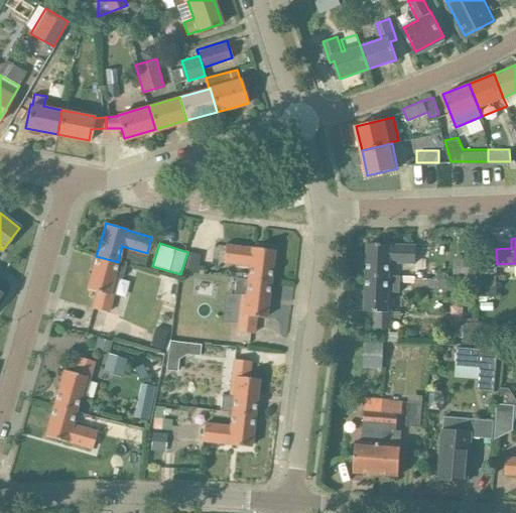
[(369,243),(368,272),(389,274),(390,260),(414,262),(415,262),(416,246),(369,243)]
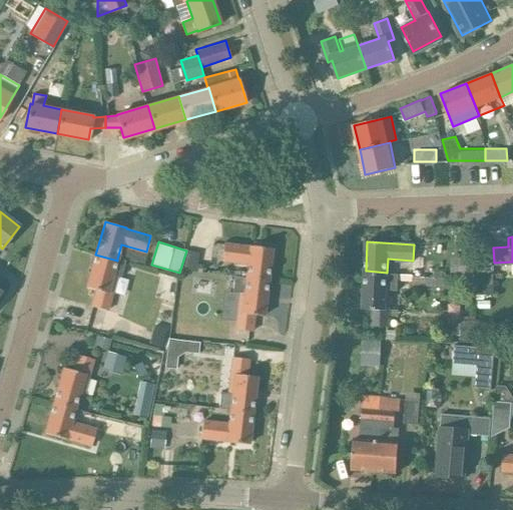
[(223,242),(221,260),(248,263),(247,269),(246,277),(246,279),(268,281),(272,247),(250,244),(250,245),(223,242)]
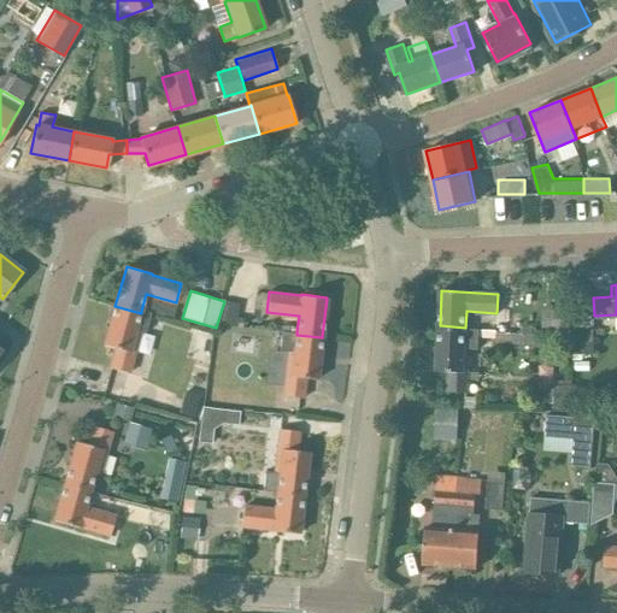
[(570,329),(570,305),(547,305),(547,329),(570,329)]
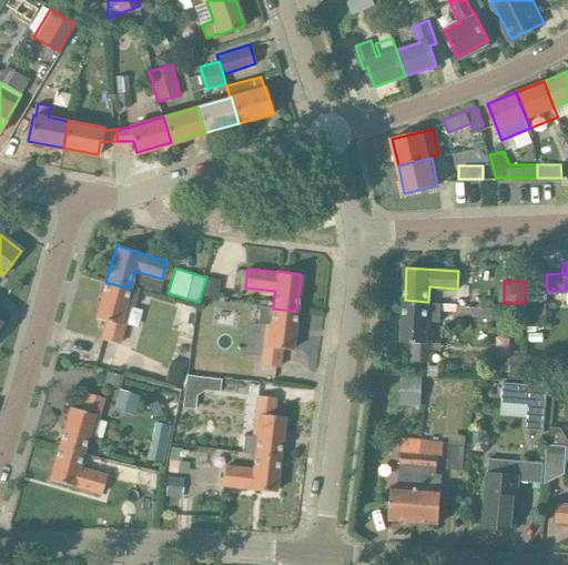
[(105,282),(95,318),(107,321),(101,338),(119,343),(130,305),(133,306),(139,289),(130,286),(130,289),(105,282)]
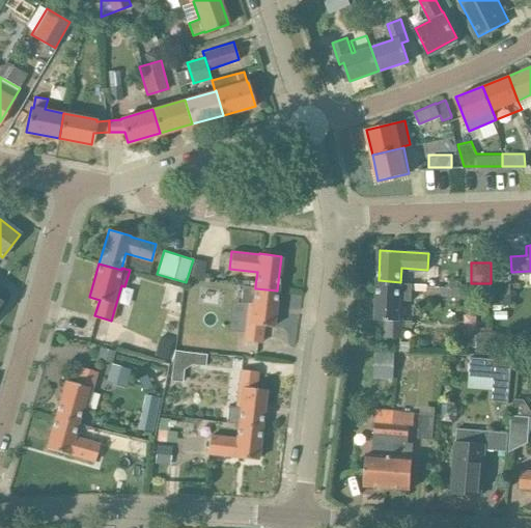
[(414,282),(400,282),(379,280),(375,320),(387,321),(386,337),(402,337),(404,299),(413,299),(414,282)]
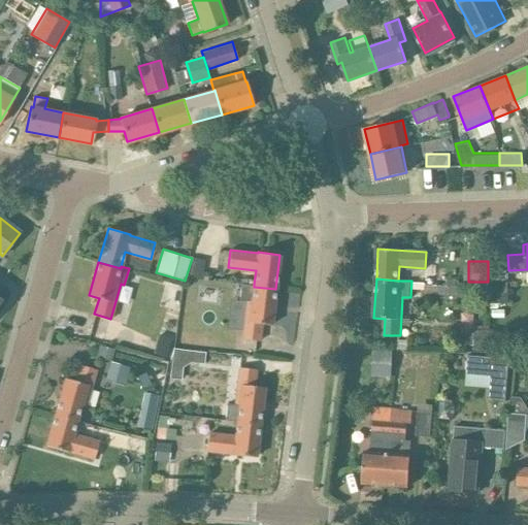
[(508,301),(508,279),(490,280),(490,301),(508,301)]
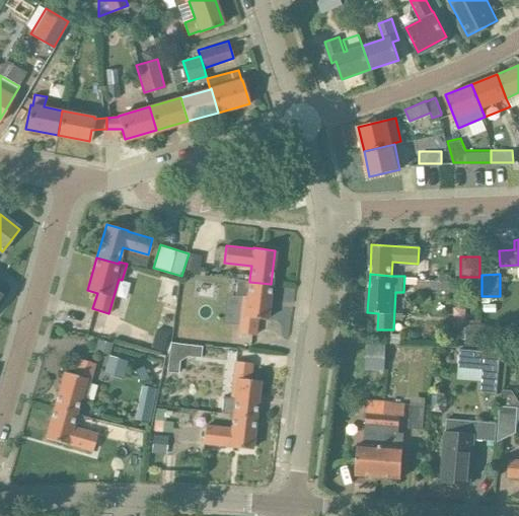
[(442,278),(418,277),(417,288),(450,289),(451,280),(442,280),(442,278)]
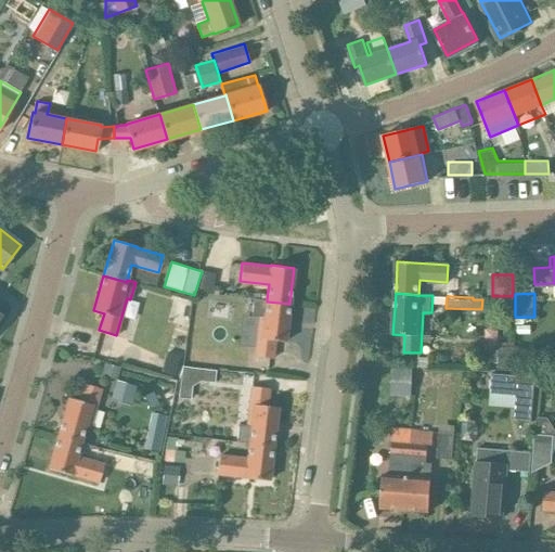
[(185,321),(189,299),(172,297),(170,320),(185,321)]
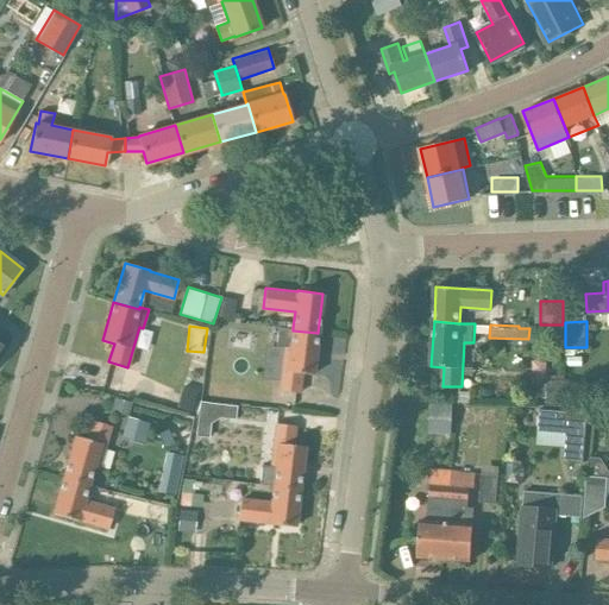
[(280,328),(277,344),(286,345),(280,389),(299,391),(301,372),(313,373),(318,333),(293,331),(280,328)]
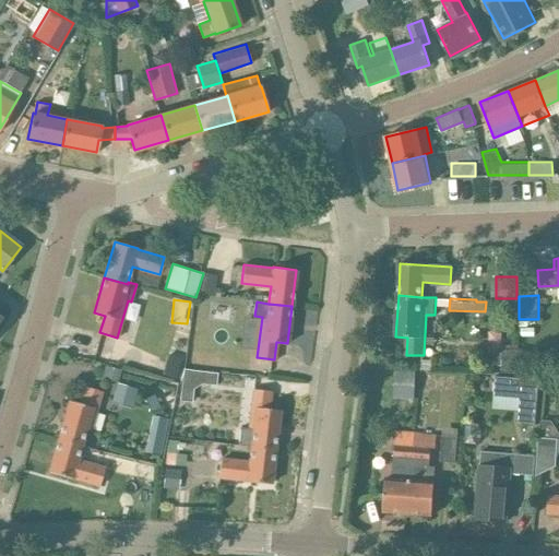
[(519,349),(502,349),(502,352),(498,352),(498,366),(501,366),(501,373),(518,373),(519,349)]
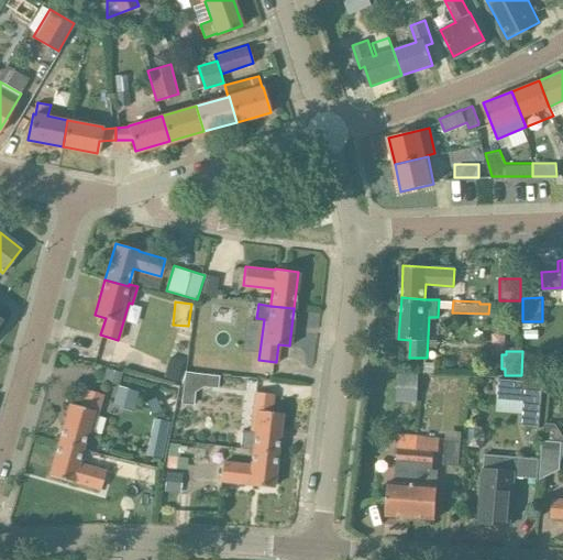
[(168,355),(163,376),(178,380),(183,360),(168,355)]
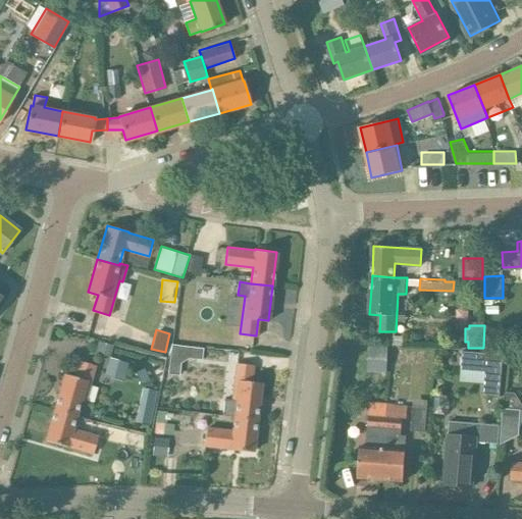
[(201,357),(202,346),(188,345),(187,356),(189,355),(201,357)]
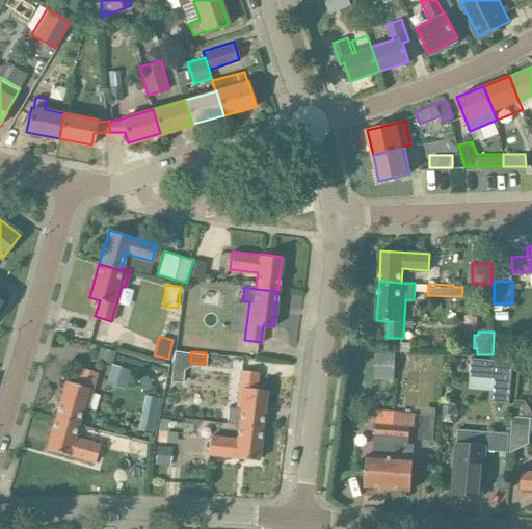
[(396,352),(376,351),(375,377),(394,378),(396,352)]
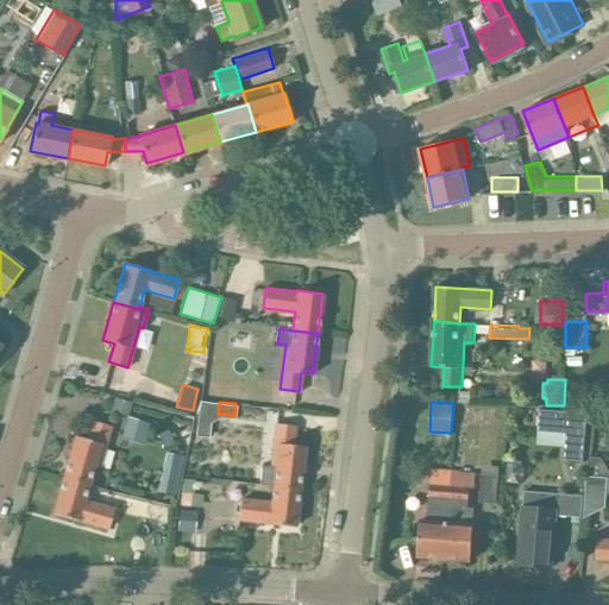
[(583,460),(586,411),(538,408),(538,409),(539,409),(538,429),(566,432),(564,458),(582,459),(582,460),(583,460)]
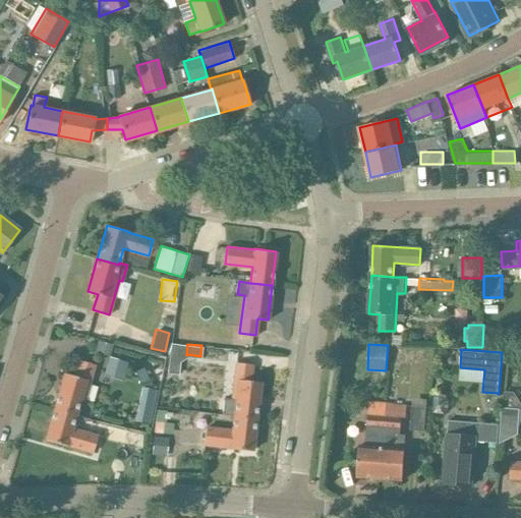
[(427,356),(427,350),(392,351),(392,358),(427,356)]
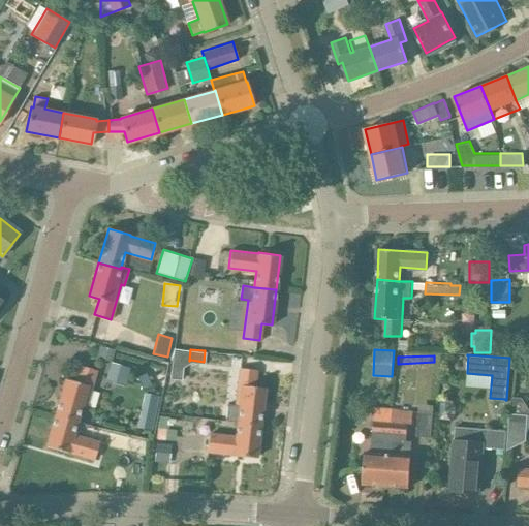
[(130,366),(111,361),(105,380),(125,385),(130,366)]
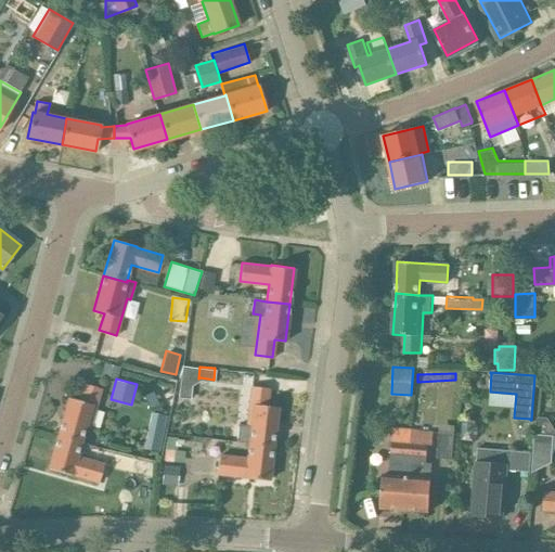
[(189,397),(191,383),(179,382),(178,395),(189,397)]
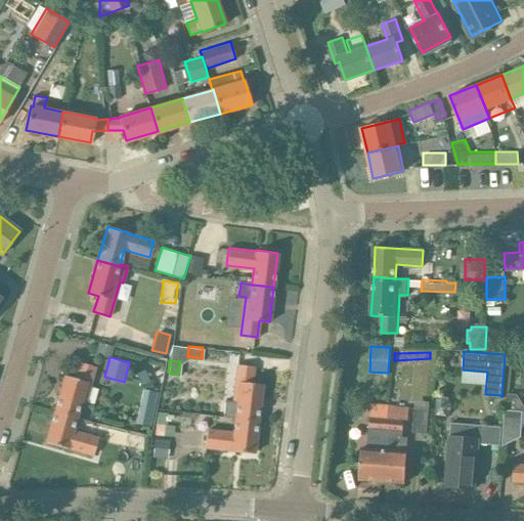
[(55,408),(77,415),(80,401),(84,402),(95,365),(80,361),(75,378),(64,376),(55,408)]
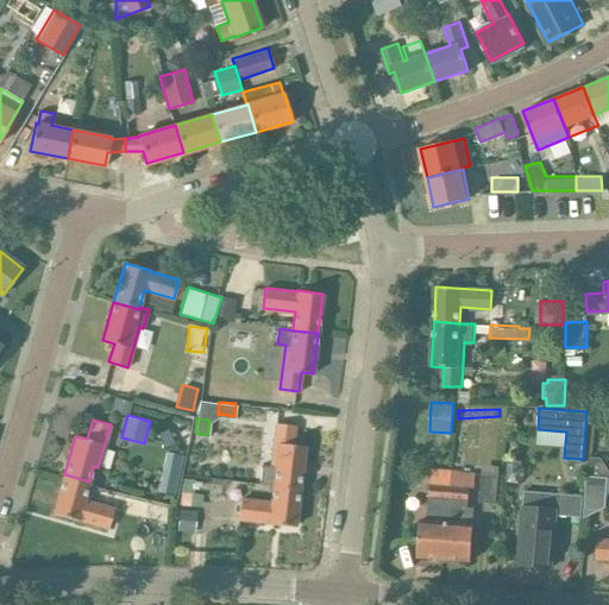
[(262,464),(259,481),(274,484),(274,483),(299,485),(305,446),(293,443),(295,426),(276,423),(271,465),(262,464)]
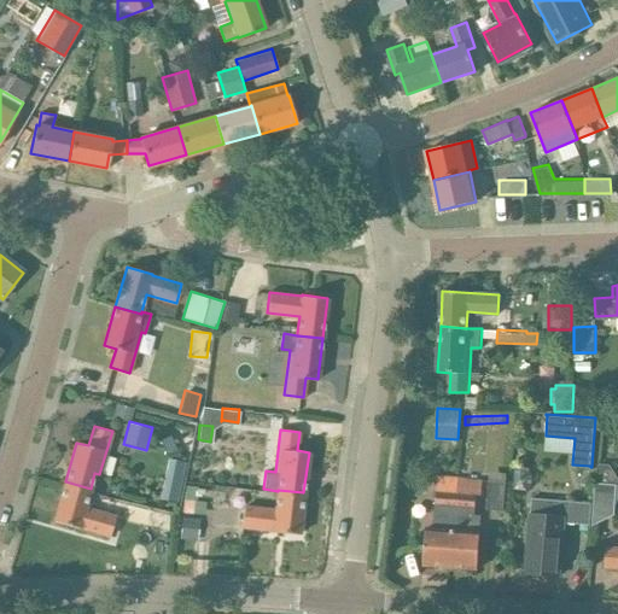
[(159,496),(176,498),(182,460),(165,457),(159,496)]
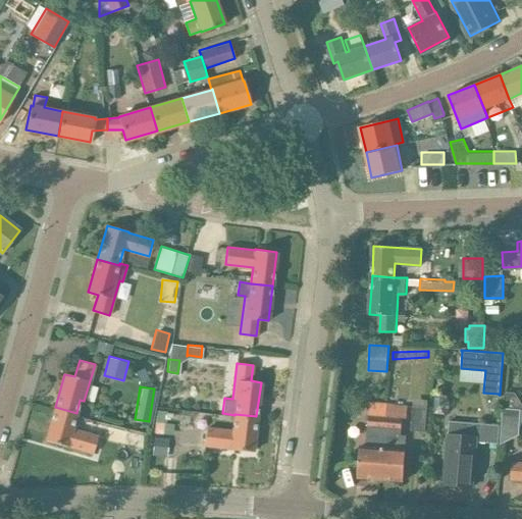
[(428,398),(413,397),(411,429),(426,430),(428,398)]
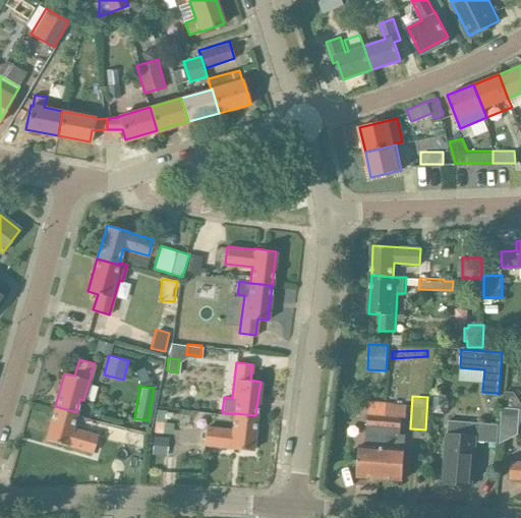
[(381,477),(386,403),(369,402),(366,446),(359,445),(357,476),(381,477)]
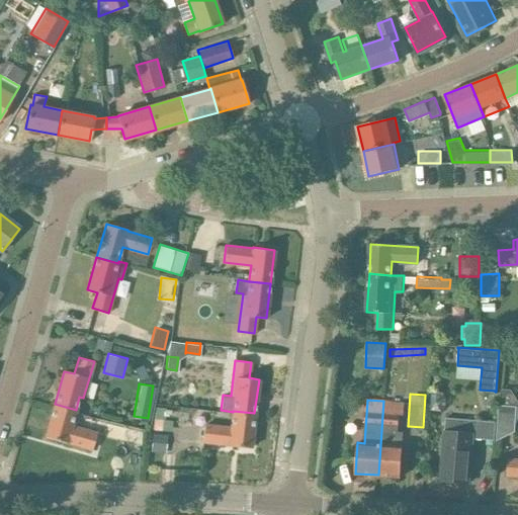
[(383,401),(378,475),(400,477),(403,446),(395,445),(396,431),(399,432),(400,415),(405,415),(406,403),(383,401)]
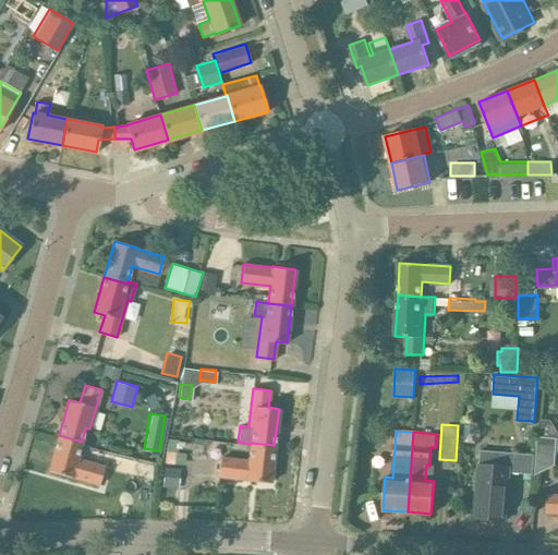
[(76,459),(82,442),(59,435),(48,471),(71,478),(72,475),(99,484),(104,467),(76,459)]
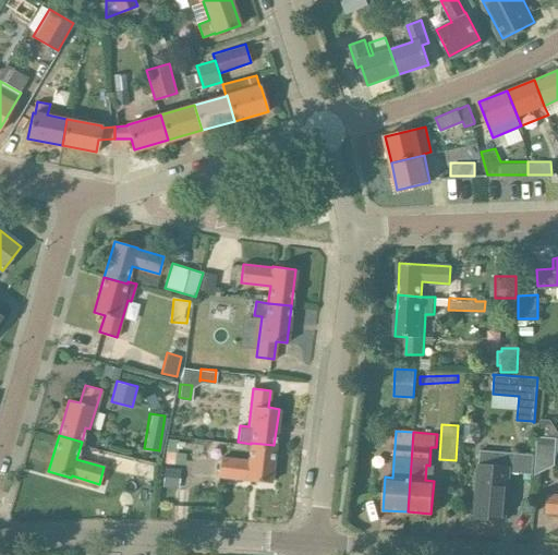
[(536,453),(536,459),(556,460),(557,436),(537,435),(536,453)]
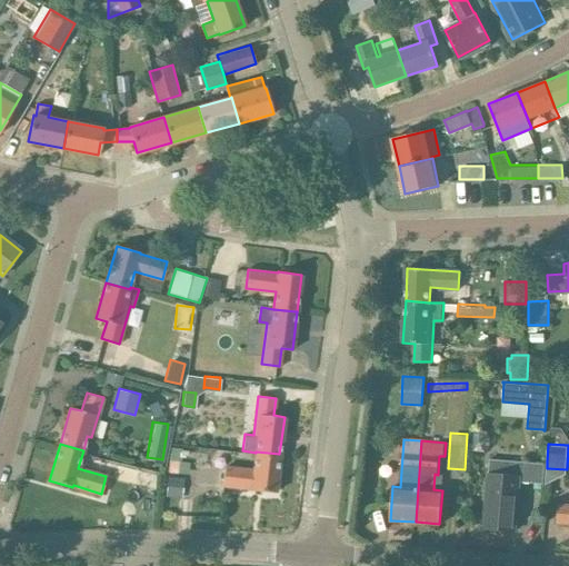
[(173,448),(169,492),(182,494),(187,449),(173,448)]
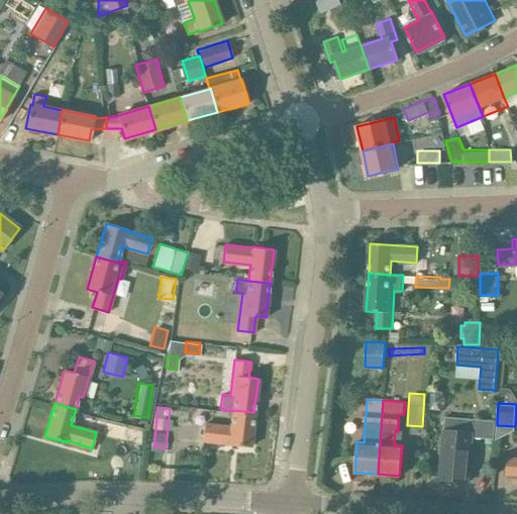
[(170,408),(169,420),(193,423),(194,411),(170,408)]
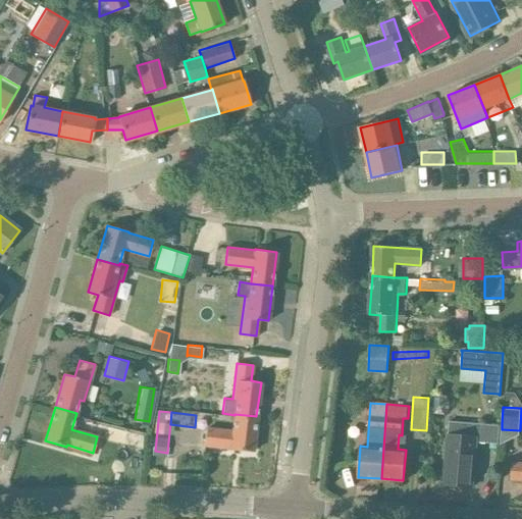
[(256,416),(235,414),(235,415),(232,430),(206,427),(204,444),(230,447),(230,448),(252,451),(256,416)]
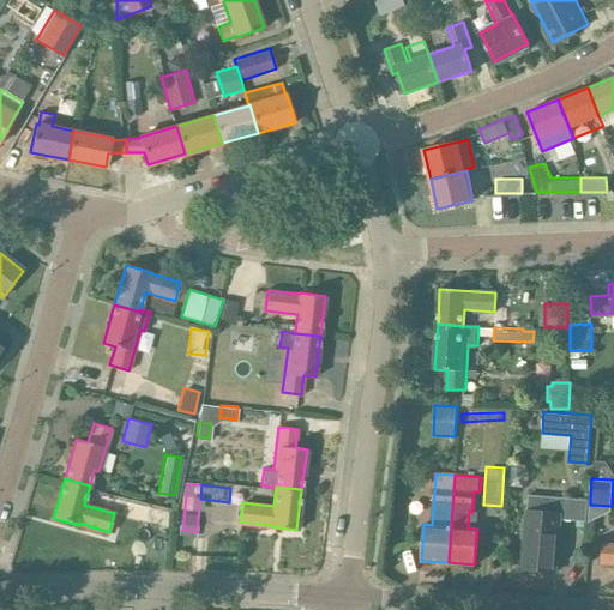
[(529,494),(523,568),(557,572),(561,518),(571,518),(573,497),(529,494)]
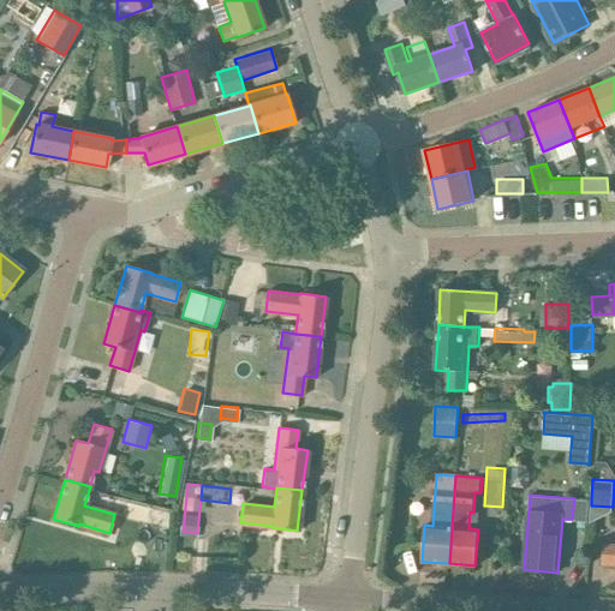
[(614,544),(603,543),(602,562),(614,562),(614,544)]
